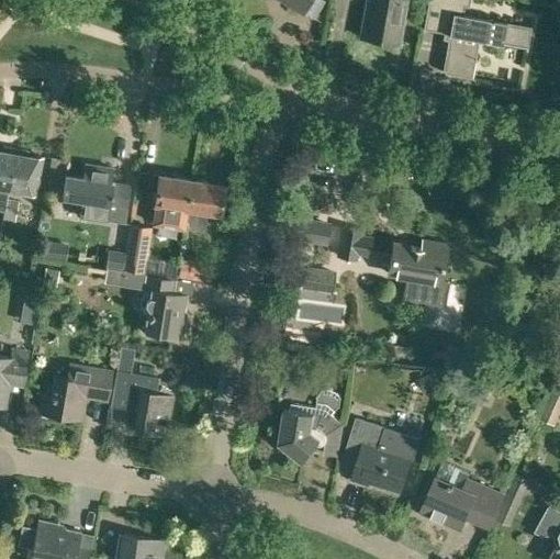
[(312,0),(283,0),(283,2),(304,14),(312,0)]
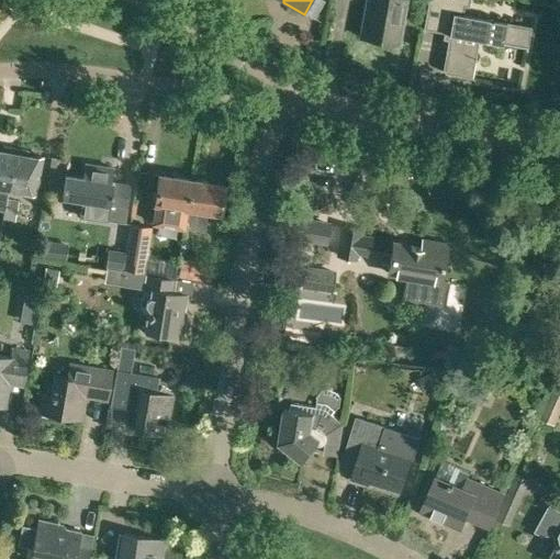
[(407,0),(369,0),(362,38),(400,46),(407,0)]
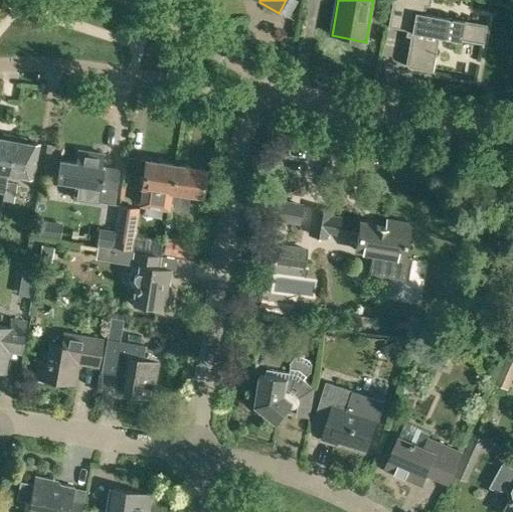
[(441,38),(475,44),(484,46),(487,26),(465,22),(465,21),(453,19),(453,20),(450,20),(450,19),(426,15),(428,7),(431,8),(432,0),(393,0),(389,29),(412,33),(407,66),(408,68),(410,69),(435,73),(441,38)]
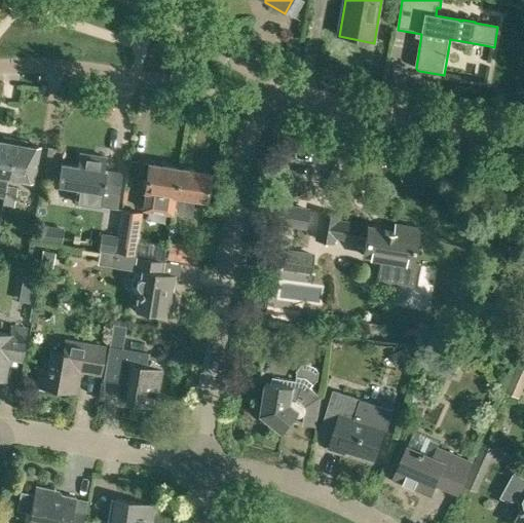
[(0,142),(0,199),(6,200),(8,189),(9,189),(10,180),(16,142),(5,140),(4,143),(0,142)]
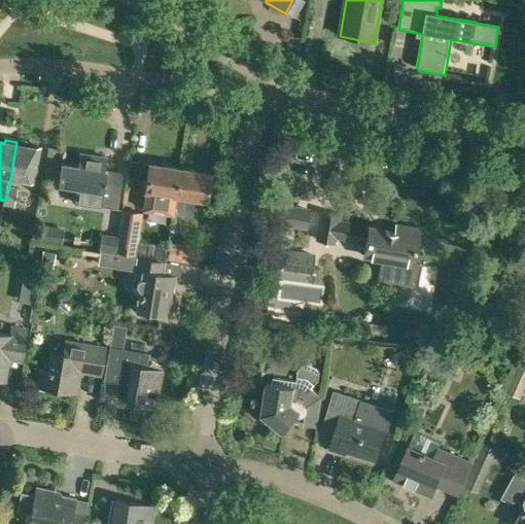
[(10,180),(34,184),(40,149),(27,147),(28,144),(16,142),(10,180)]
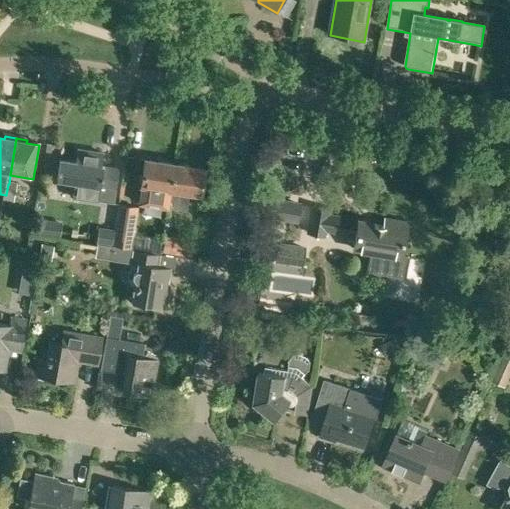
[(115,204),(120,172),(104,170),(104,167),(102,167),(104,154),(79,151),(77,163),(61,161),(58,182),(76,184),(74,199),(88,201),(99,202),(115,204)]
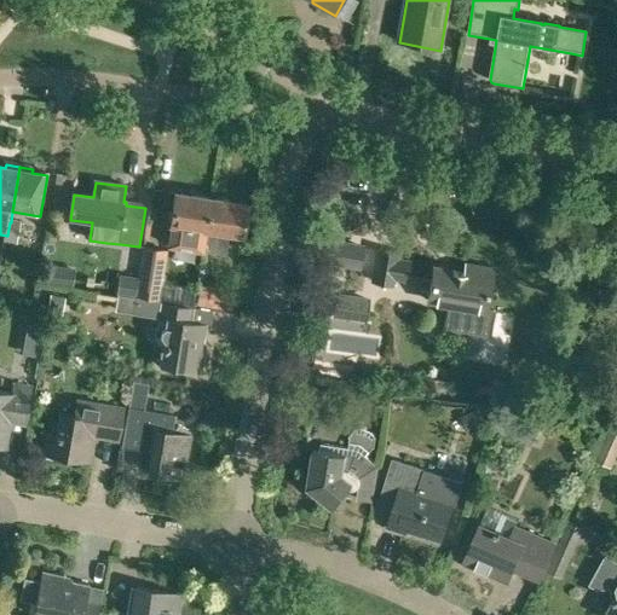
[(172,225),(183,227),(180,242),(206,245),(213,199),(177,195),(172,225)]
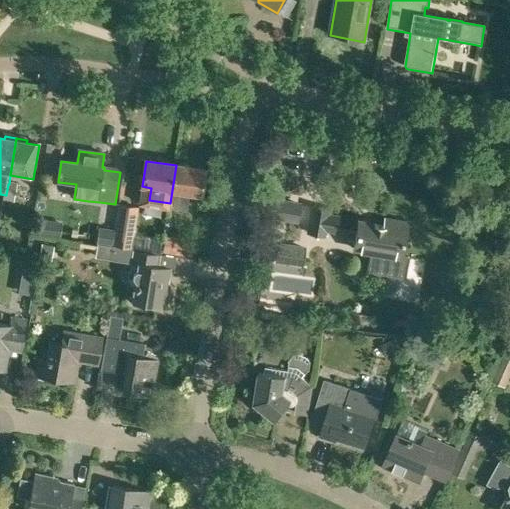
[(176,165),(170,203),(187,206),(189,193),(202,195),(205,170),(176,165)]
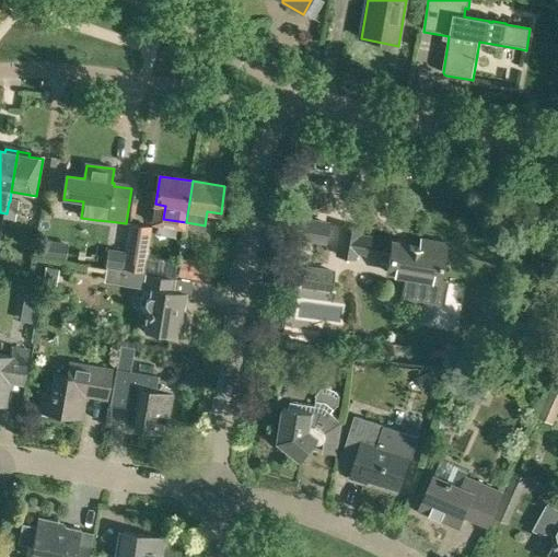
[(9,201),(7,213),(8,213),(7,222),(16,223),(20,202),(10,201),(9,201)]
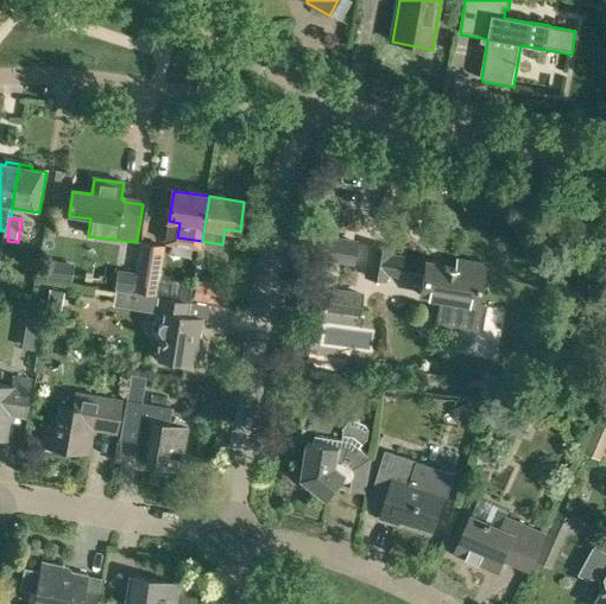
[(355,245),(328,241),(326,262),(353,266),(355,245)]
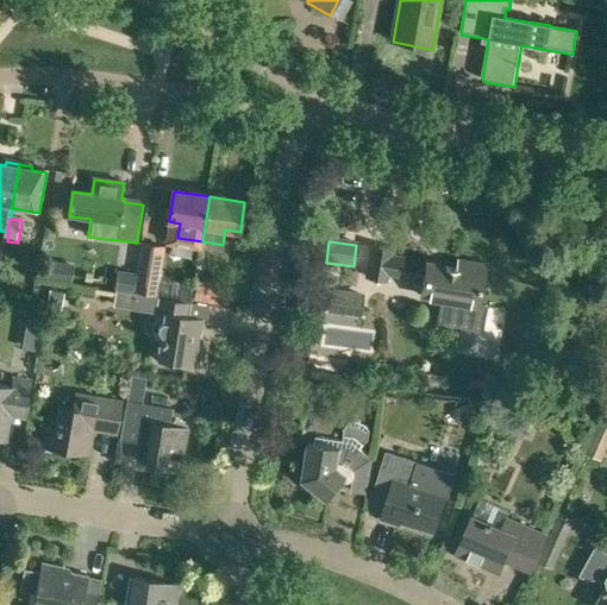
[(157,297),(164,250),(143,246),(137,294),(157,297)]
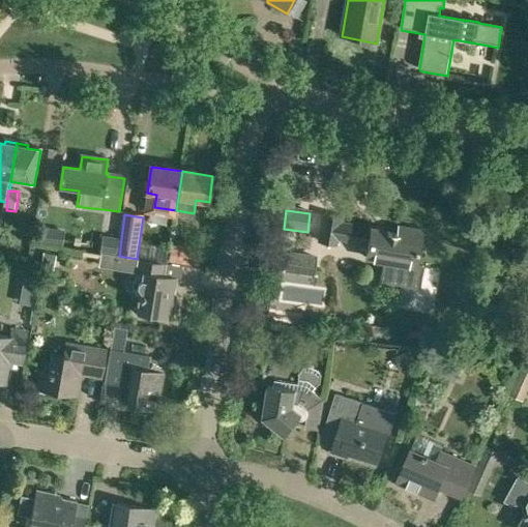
[(367,259),(398,265),(396,276),(415,280),(417,268),(423,234),(400,230),(399,236),(341,226),(342,220),(325,217),(320,243),(338,246),(339,241),(369,246),(367,259)]
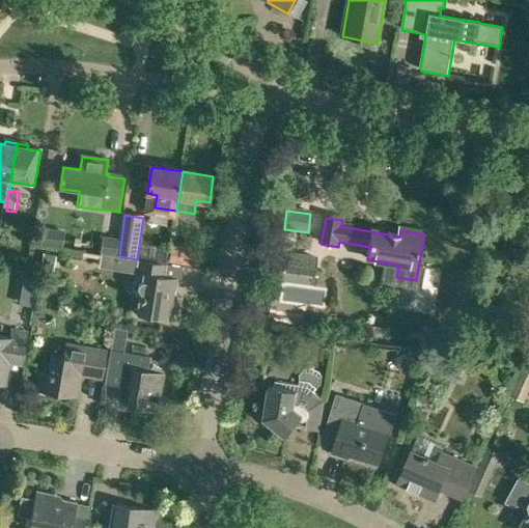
[(120,241),(104,239),(101,254),(103,254),(107,255),(117,257),(120,241)]
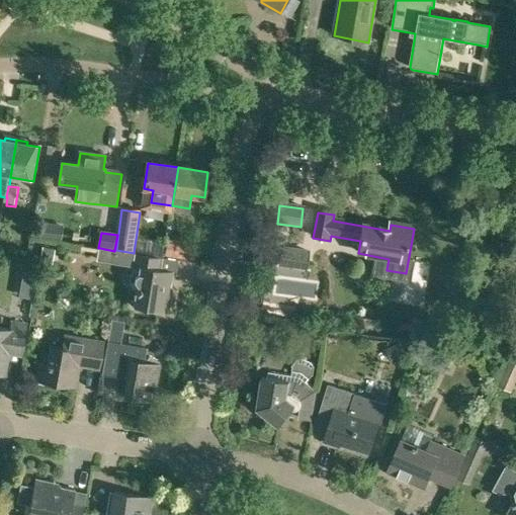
[(274,245),(284,246),(286,236),(276,234),(274,245)]
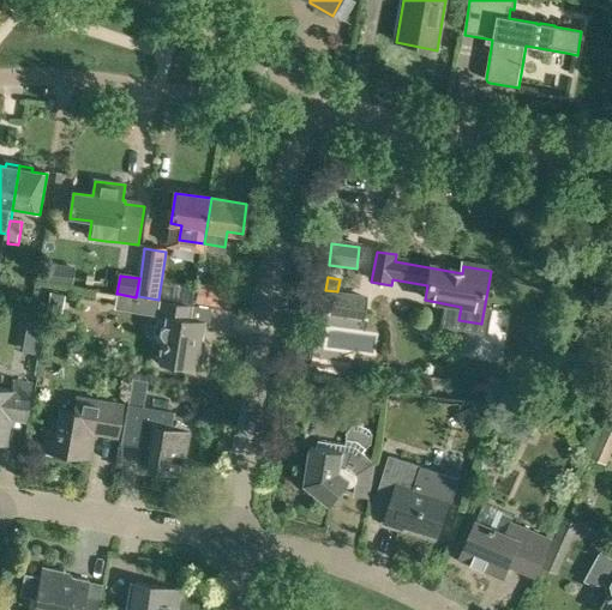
[(197,302),(231,308),(233,291),(199,285),(197,302)]
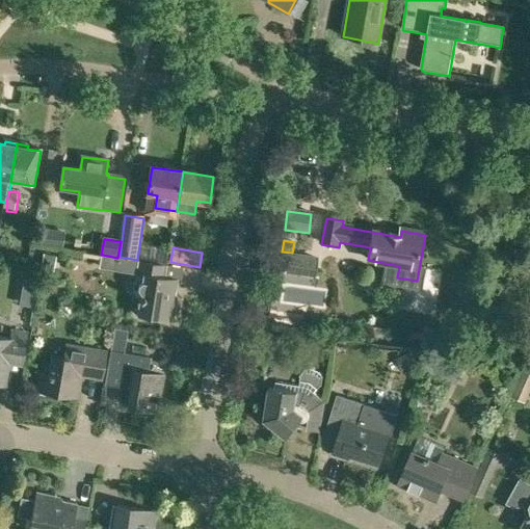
[(118,258),(117,258),(107,256),(103,255),(101,270),(116,272),(118,258)]
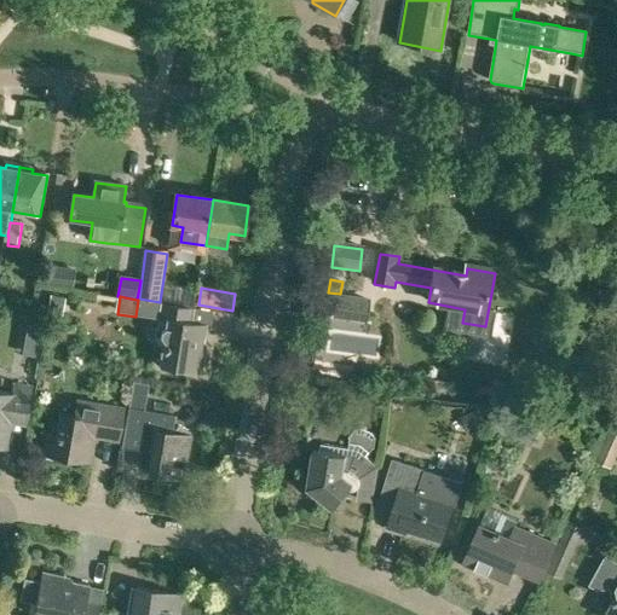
[(51,312),(64,314),(67,301),(52,299),(51,312)]
